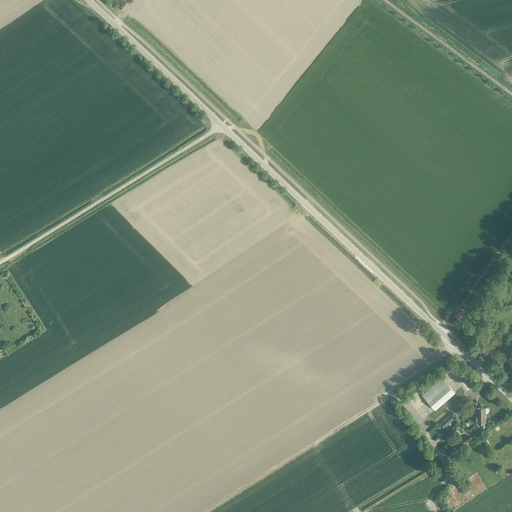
[(459,311),(455,316),(459,320),(463,315),(459,311)]
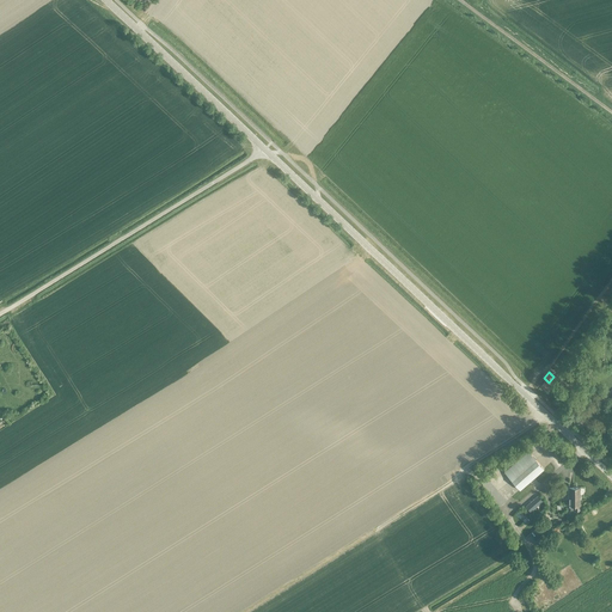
[(550,391),(552,389),(545,381),(540,386),(546,391),(549,390),(550,391)]
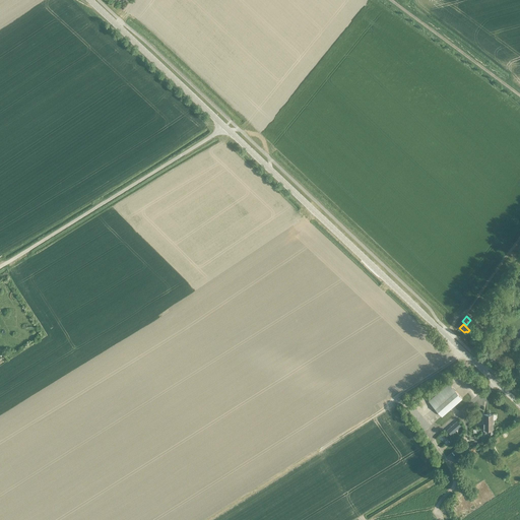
[(442,416),(462,399),(449,384),(429,401),(442,416)]
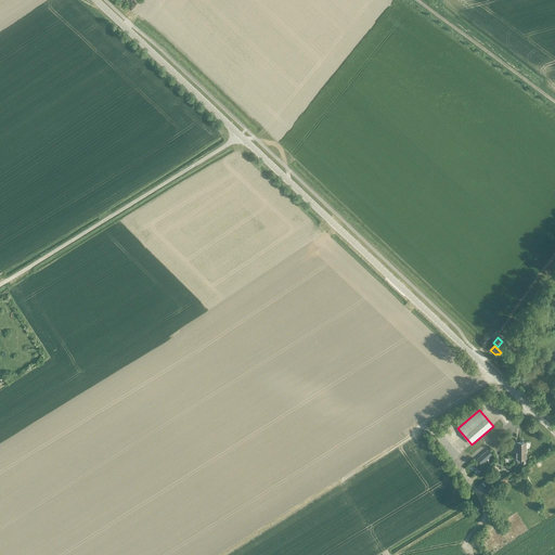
[(453,418),(449,413),(437,423),(440,428),(453,418)]
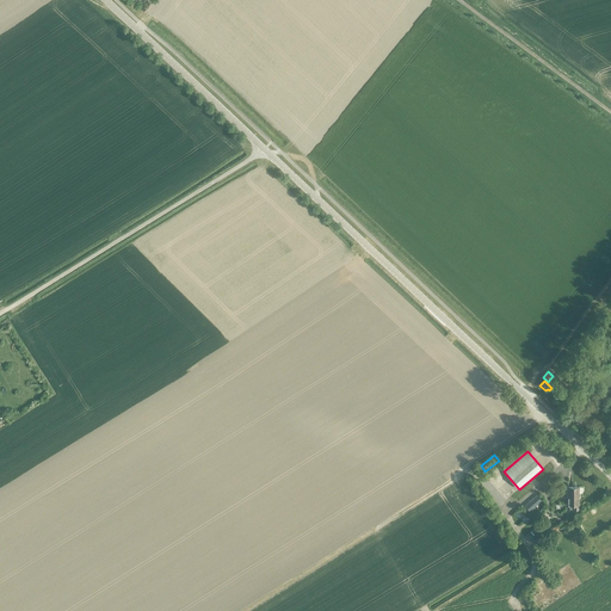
[(579,510),(579,487),(568,487),(568,505),(569,505),(569,510),(579,510)]
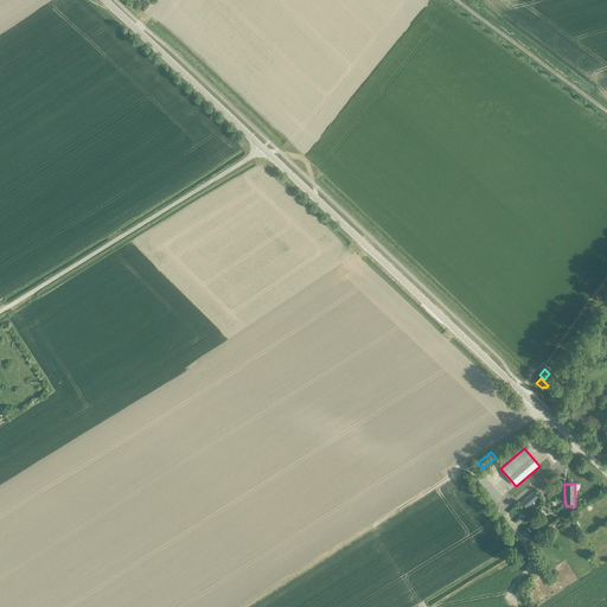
[(526,508),(538,497),(534,491),(522,503),(526,508)]
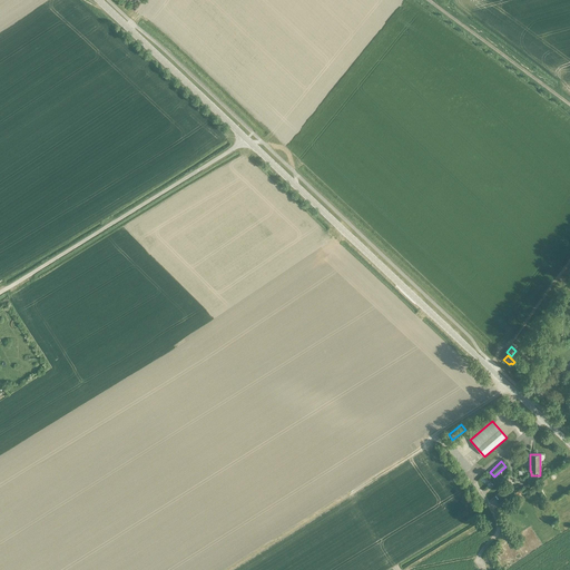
[(533,481),(521,489),(516,493),(518,495),(536,484),(533,481)]
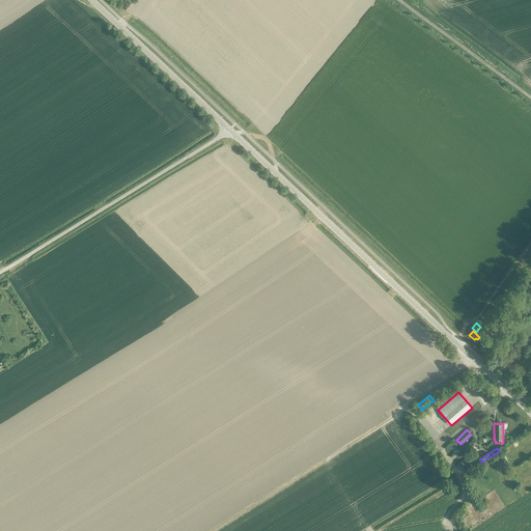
[(470,454),(462,462),(459,464),(465,469),(475,459),(470,454)]
